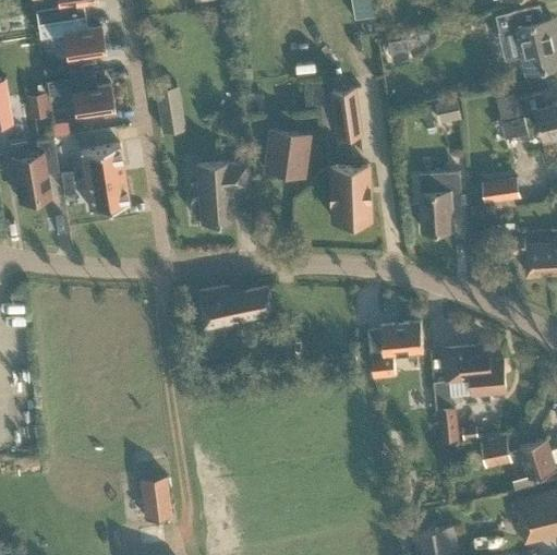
[(57,0),(59,7),(36,10),(38,24),(85,17),(84,3),(98,1),(97,0),(57,0)]
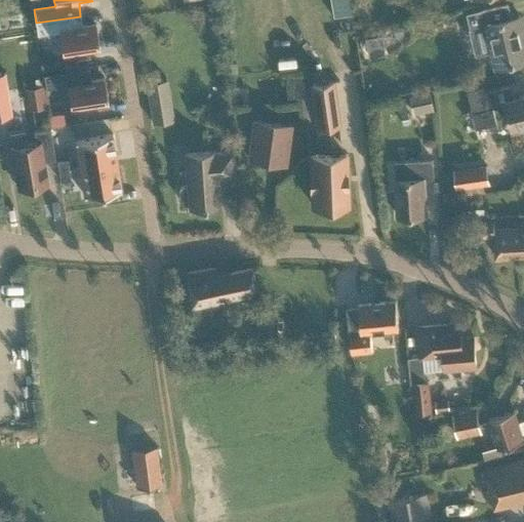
[(332,0),(335,18),(355,16),(353,0),(332,0)]
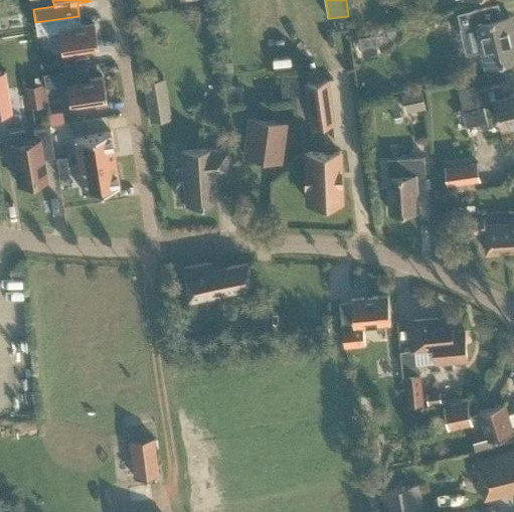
[(487,68),(513,61),(513,28),(511,17),(503,19),(500,5),(459,15),(463,29),(461,30),(468,55),(483,52),(487,68)]
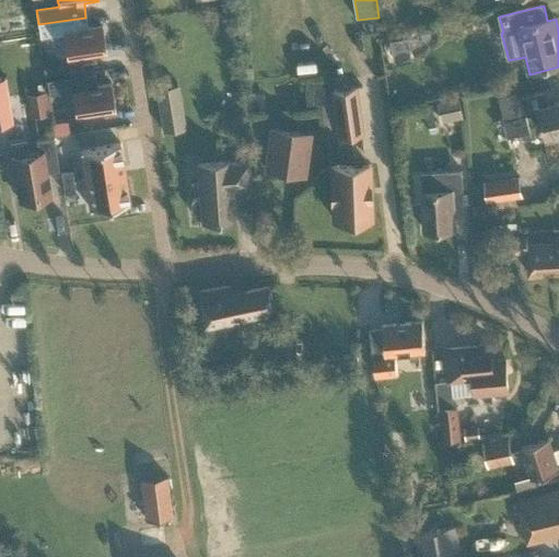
[(85,18),(38,24),(41,38),(63,35),(67,61),(106,55),(103,28),(88,31),(85,18)]
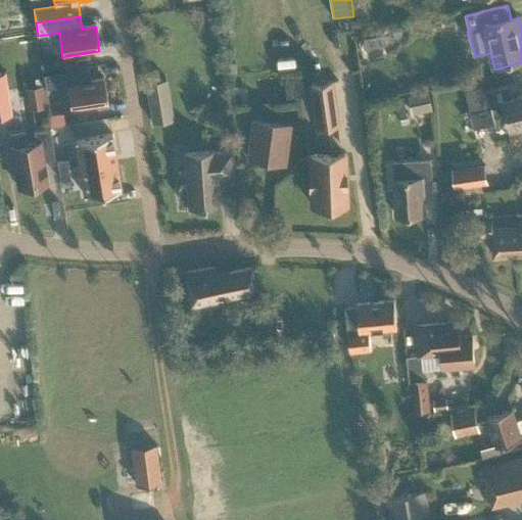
[(401,33),(393,35),(395,43),(404,41),(401,33)]
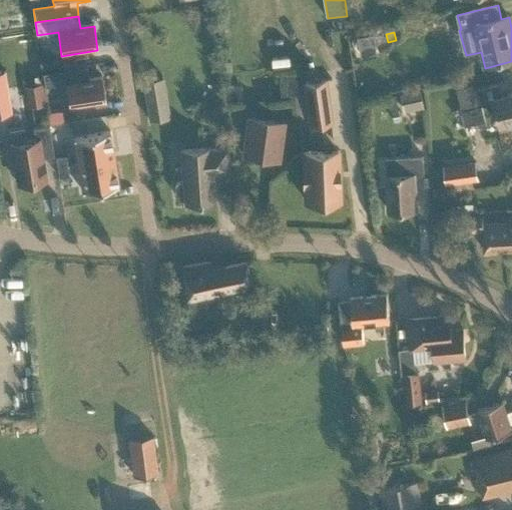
[(374,37),(357,40),(359,50),(376,46),(374,37)]
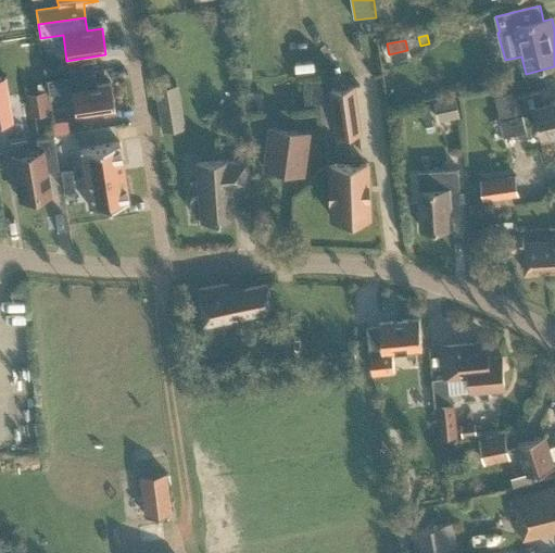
[(82,66),(83,75),(93,74),(92,65),(82,66)]
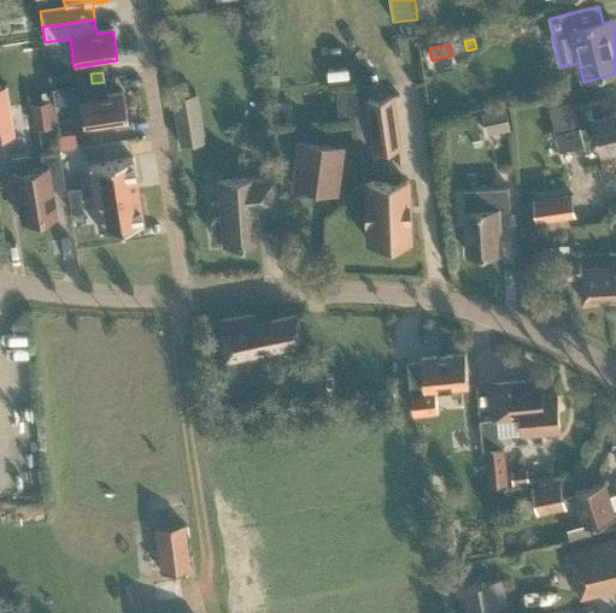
[(58,74),(50,75),(51,87),(60,86),(58,74)]
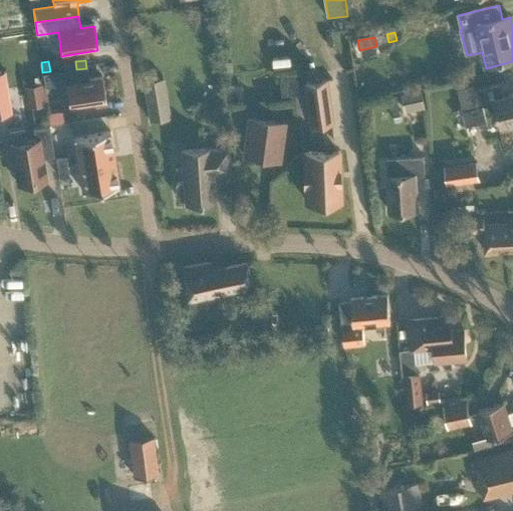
[(44,74),(46,87),(67,84),(70,108),(107,103),(103,78),(90,80),(88,68),(86,68),(76,69),(44,74)]
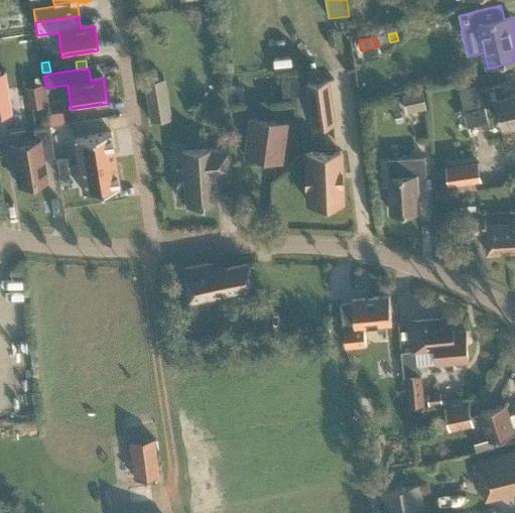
[(4,75),(0,75),(0,116),(10,115),(4,75)]
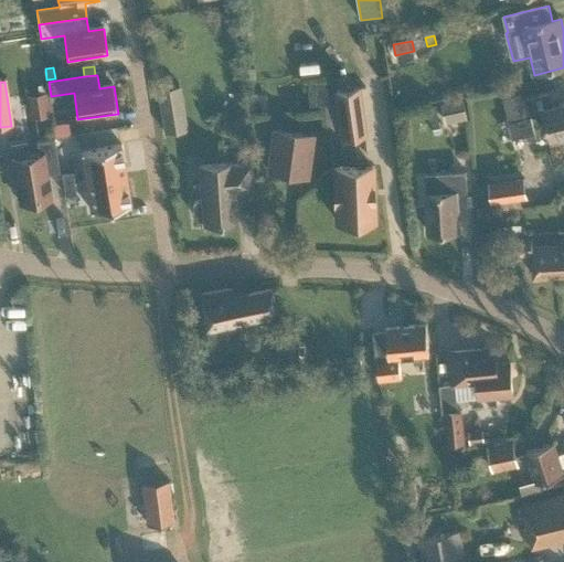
[(334,83),(308,86),(310,108),(338,105),(343,139),(364,136),(359,91),(337,94),(334,83)]
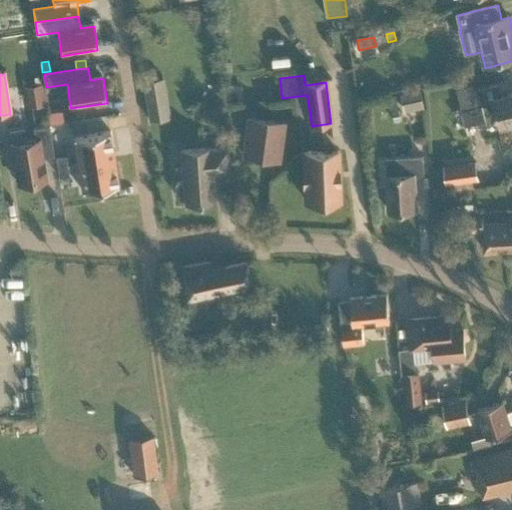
[(35,86),(24,88),(27,108),(45,105),(40,77),(33,78),(35,86)]
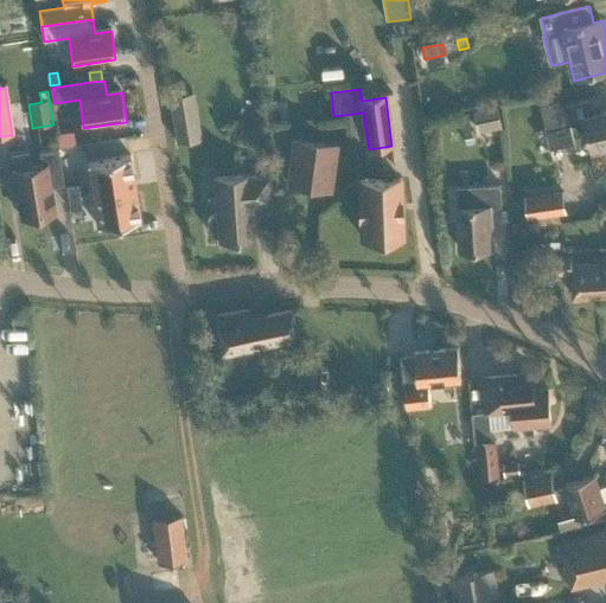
[(170,100),(178,148),(203,143),(195,95),(170,100)]
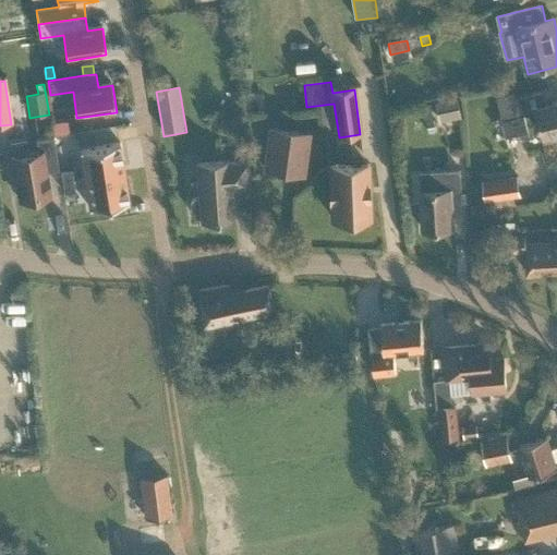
[(542,94),(517,100),(515,95),(497,99),(504,122),(508,140),(520,136),(521,141),(536,137),(535,131),(530,132),(529,128),(525,117),(540,113),(545,140),(556,135),(556,104),(546,108),(542,94)]
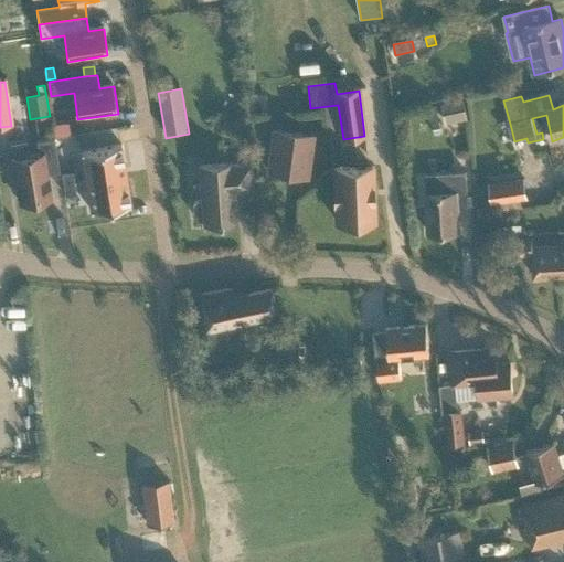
[(464,101),(442,105),(442,106),(444,113),(445,118),(467,114),(464,101)]
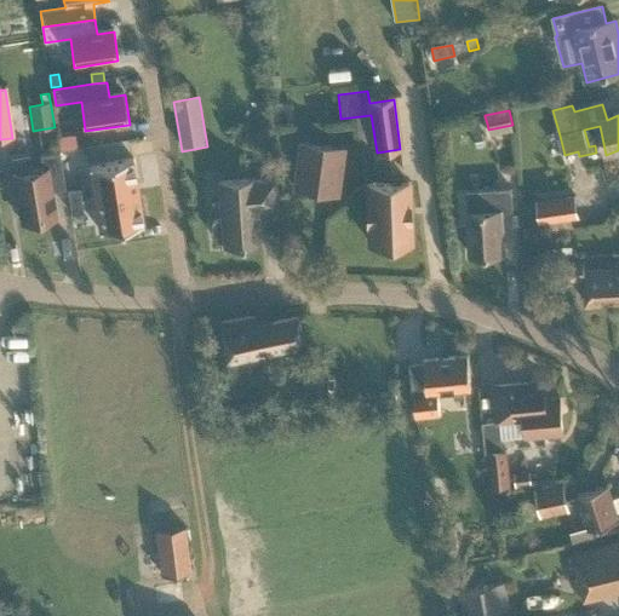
[(470,119),(474,138),(482,137),(481,125),(479,117),(470,119)]
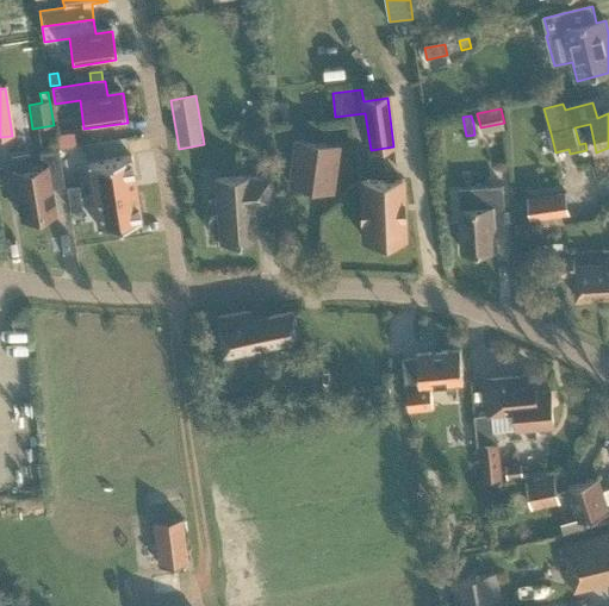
[(73,133),(57,136),(60,151),(75,148),(73,133)]
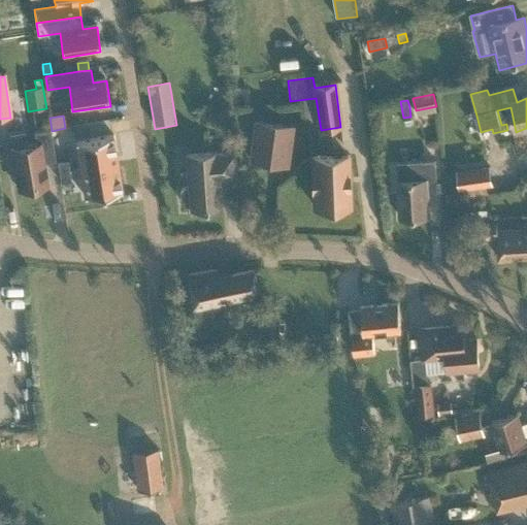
[(412,117),(404,118),(406,128),(413,126),(412,117)]
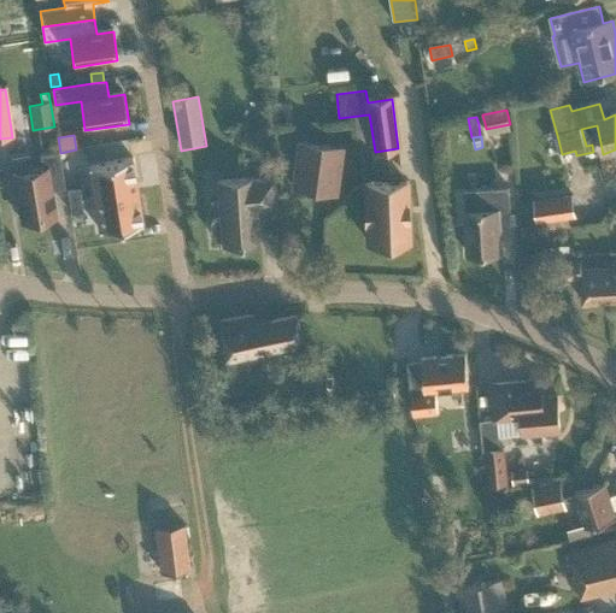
[(338,199),(344,149),(297,143),(291,193),(338,199)]
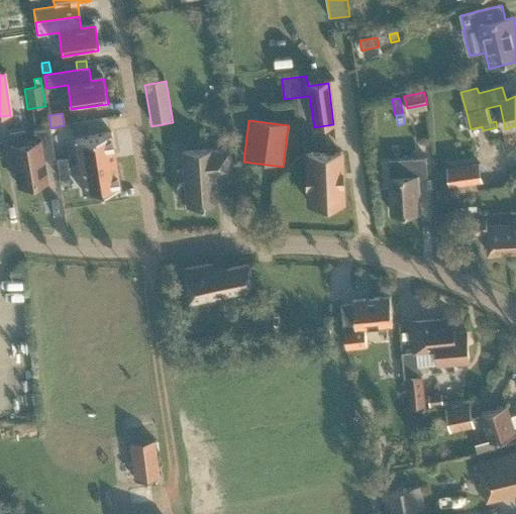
[(22,131),(10,133),(19,187),(46,183),(43,162),(56,160),(50,128),(34,131),(36,142),(24,144),(22,131)]
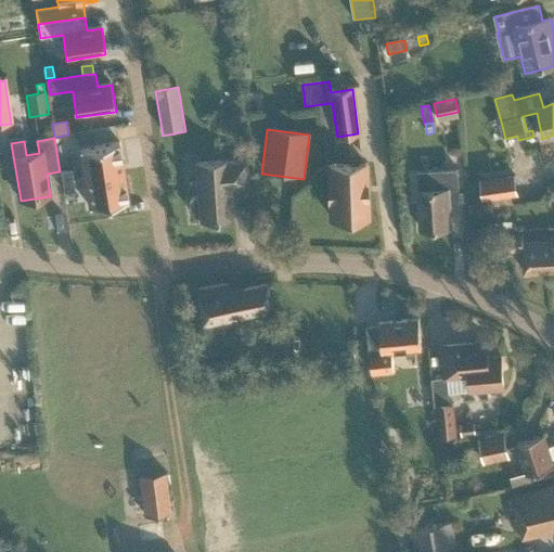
[(119,144),(80,151),(85,180),(124,174),(119,144)]
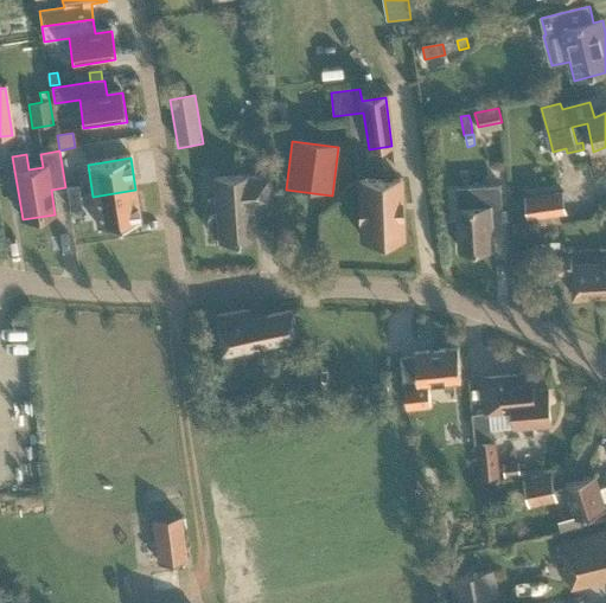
[(211,218),(209,222),(210,235),(212,237),(218,237),(219,243),(254,241),(252,207),(272,206),(270,180),(250,181),(249,175),(215,178),(216,200),(217,218),(211,218)]
